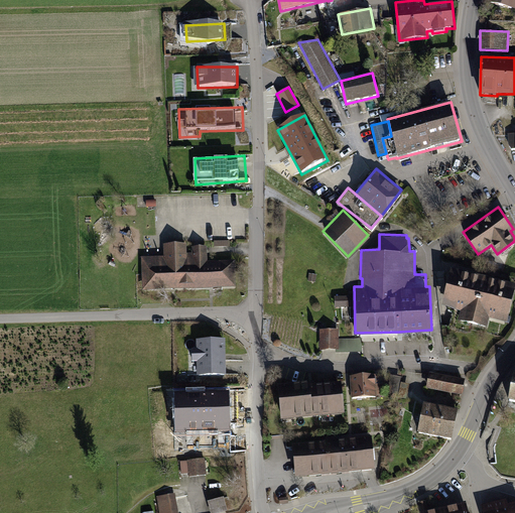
[(167,255),(142,256),(143,290),(240,289),(239,261),(211,262),(211,243),(195,243),(196,253),(187,253),(187,244),(167,245),(167,255)]
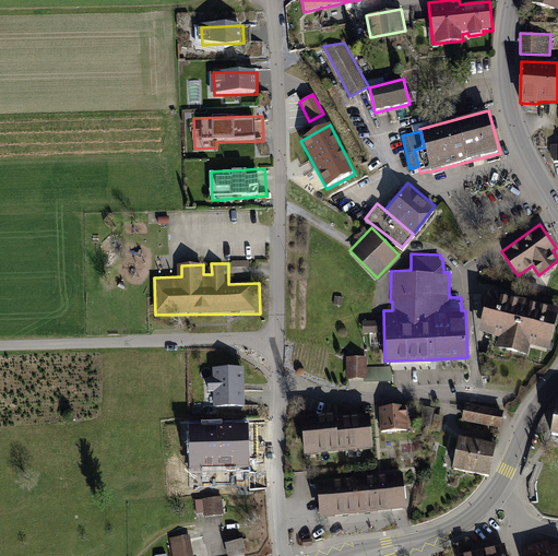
[(557,308),(557,304),(489,287),(478,329),(498,334),(495,344),(525,352),(527,344),(548,349),(557,308)]
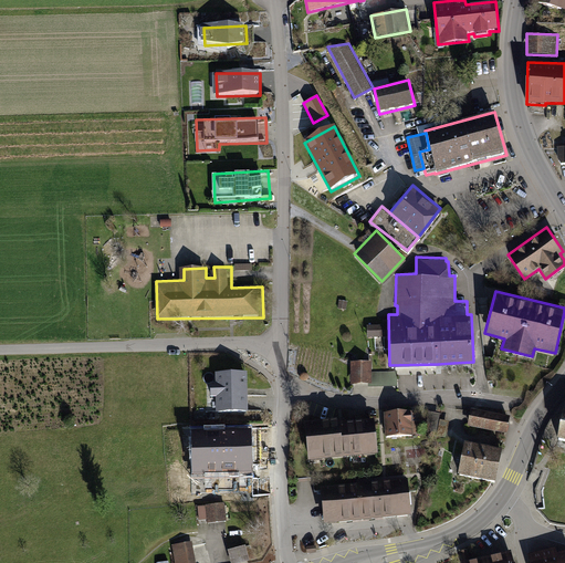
[(370,357),(351,357),(351,382),(367,382),(370,382),(370,368),(370,357)]
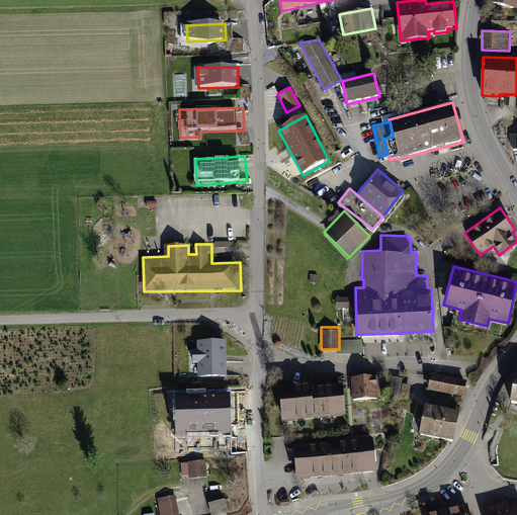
[(362,337),(339,337),(339,349),(336,349),(336,351),(362,350),(362,337)]
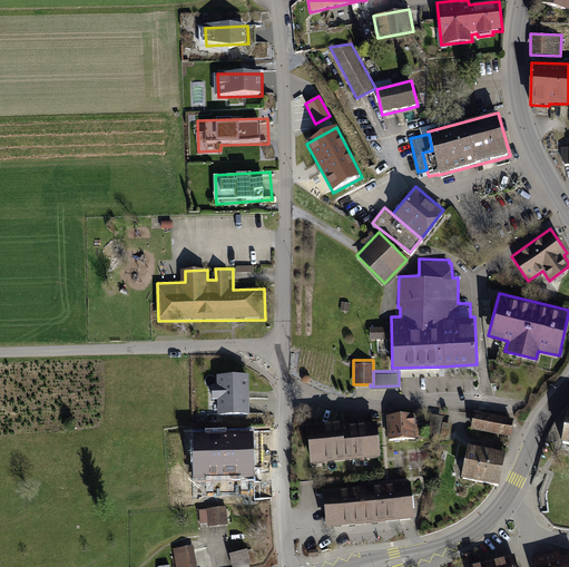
[(245,378),(212,375),(209,403),(243,406),(245,378)]
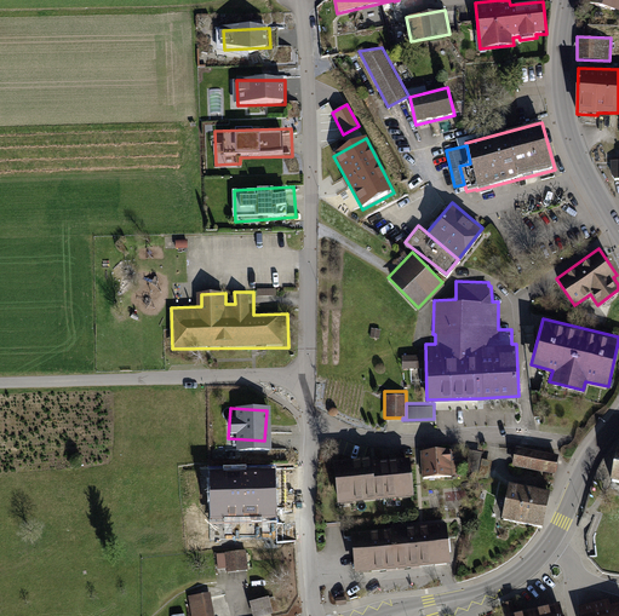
[(557,453),(516,444),(513,462),(554,471),(557,453)]
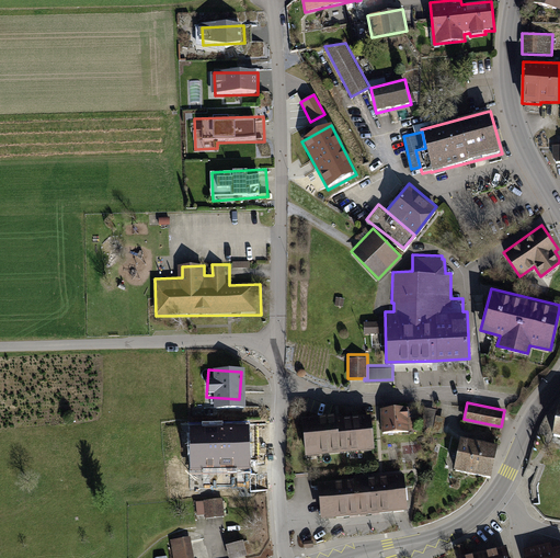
[(408,405),(380,406),(381,430),(409,429),(408,405)]
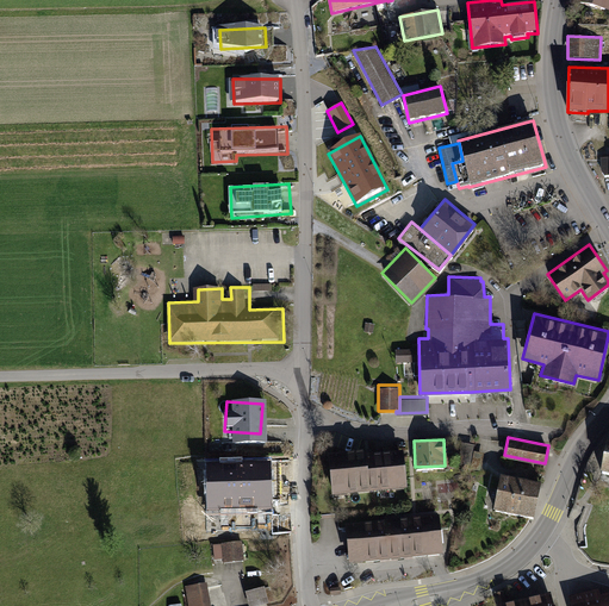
[(472,443),(461,441),(458,458),(468,461),(472,443)]
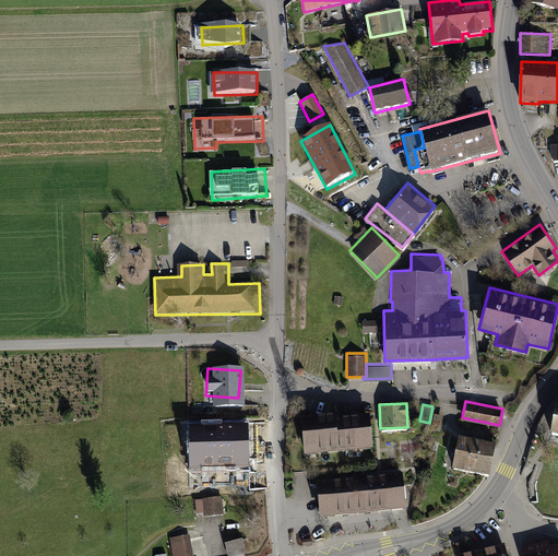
[(443,413),(434,411),(430,427),(440,429),(443,413)]
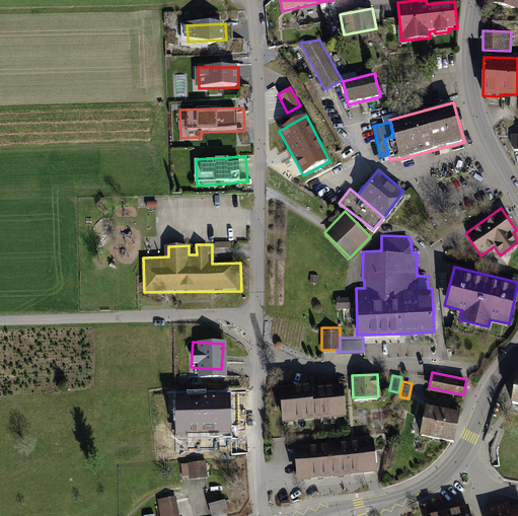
[(309,382),(279,385),(282,419),(345,413),(342,382),(309,385),(309,382)]
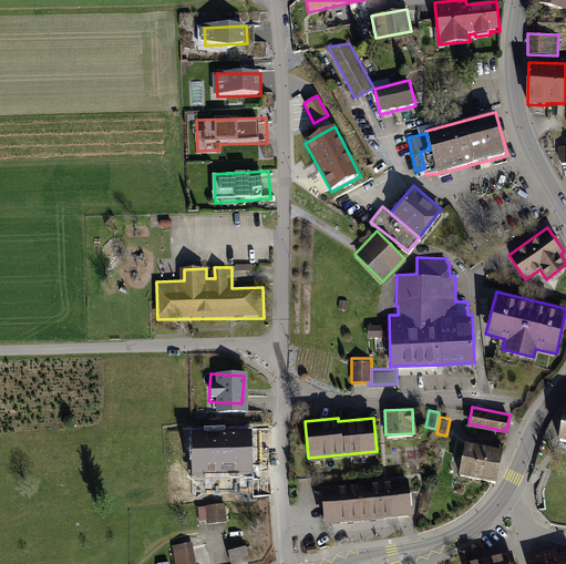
[(249,429),(191,430),(192,473),(250,472),(249,429)]
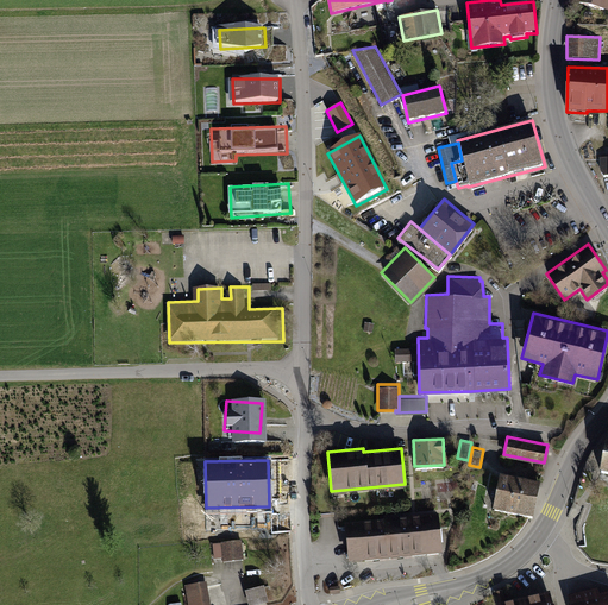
[(538,480),(499,472),(491,508),(531,515),(538,480)]
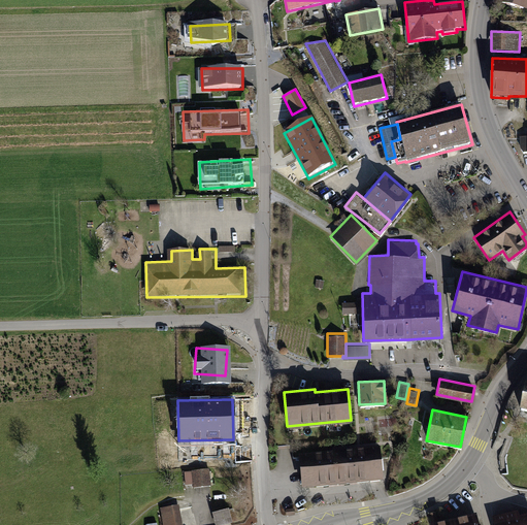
[(192,444),(168,449),(171,460),(195,455),(192,444)]
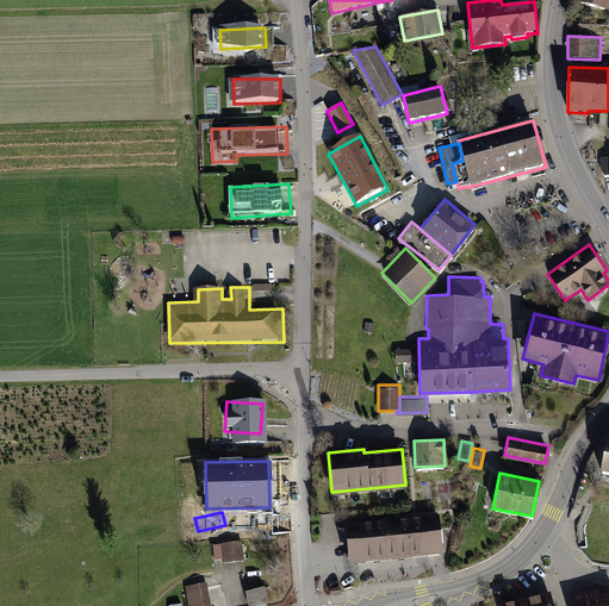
[(436,516),(347,524),(350,560),(440,551),(436,516)]
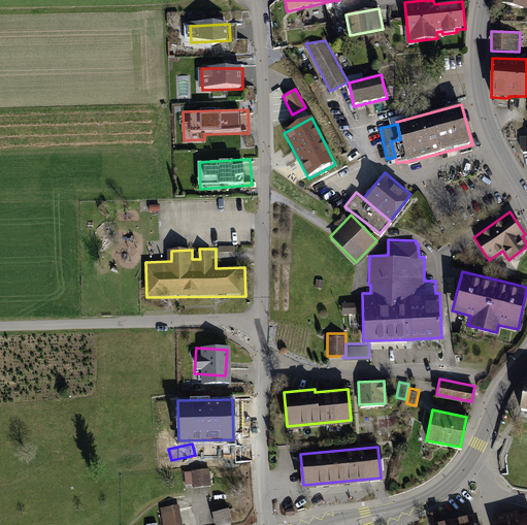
[(189,484),(212,483),(212,466),(188,467),(189,484)]
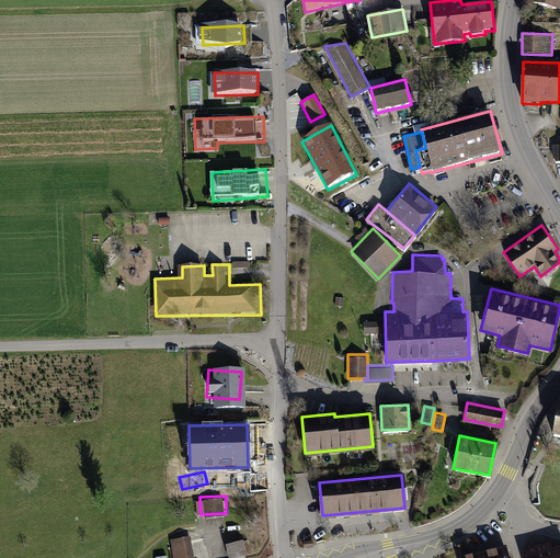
[(198,557),(194,532),(169,537),(172,557),(198,557)]
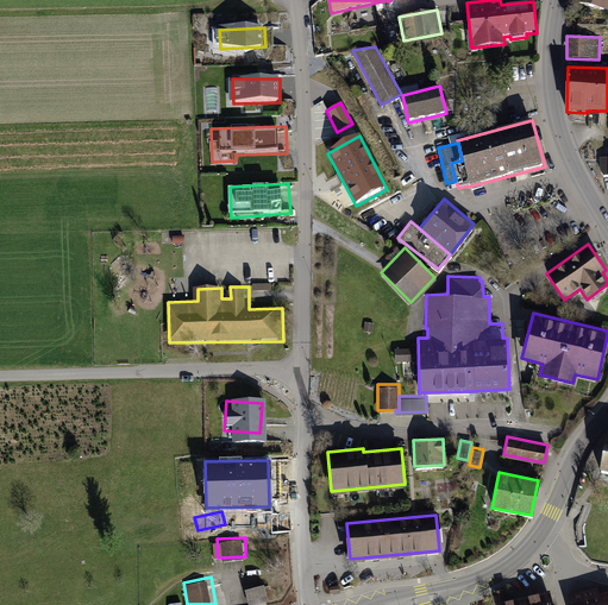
[(256,602),(270,597),(265,583),(252,587),(256,602)]
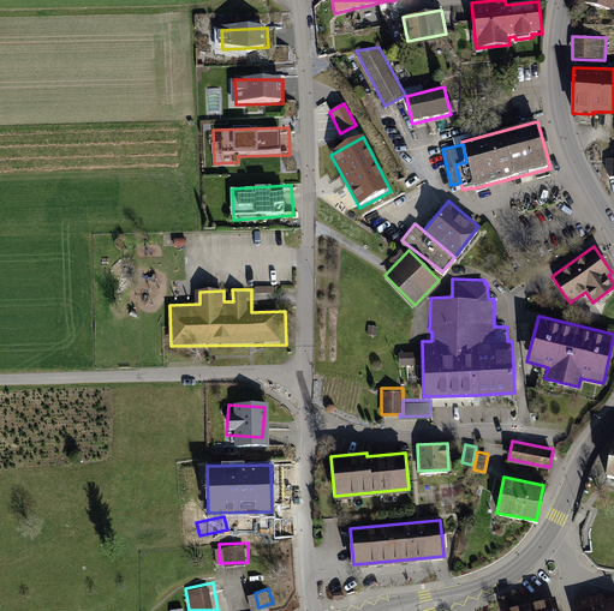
[(603,591),(572,599),(574,610),(613,610),(613,595),(607,598),(606,598),(603,591)]
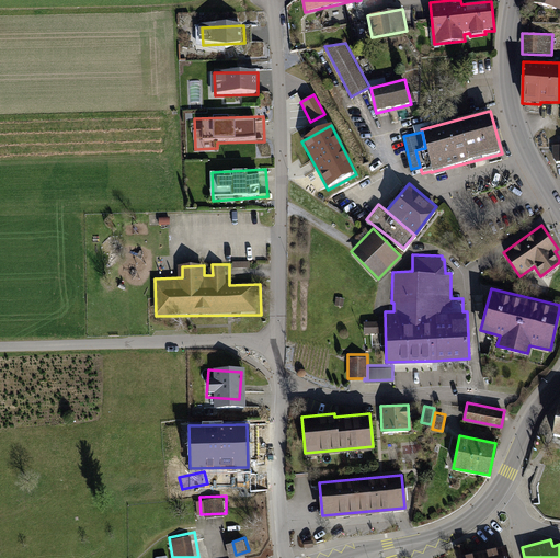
[(509,557),(505,545),(459,555),(459,557),(509,557)]
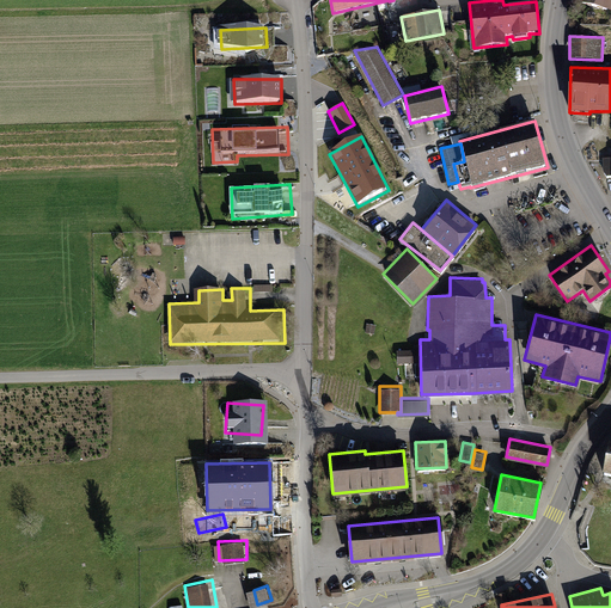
All buildings are outlined.
